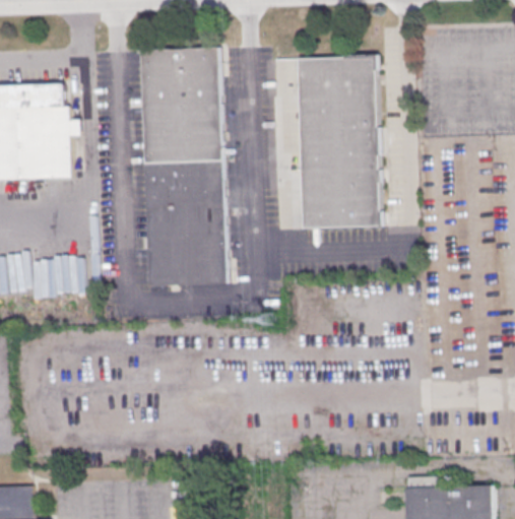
[(139,50),(217,47),(227,283),(147,286),(139,50)]
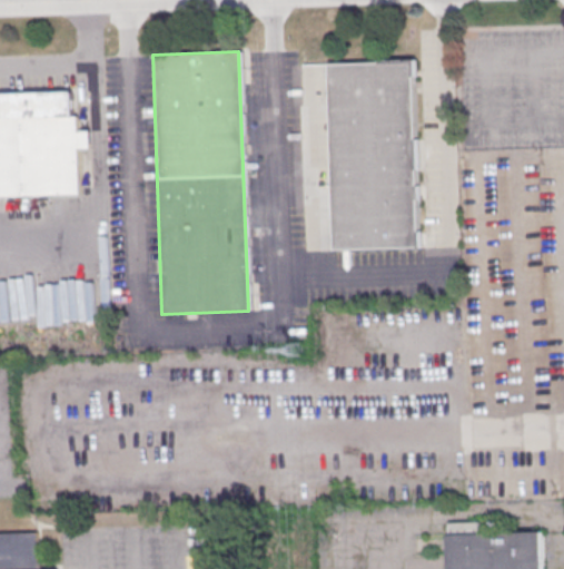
[(325,64),(409,61),(415,247),(330,251),(325,64)]
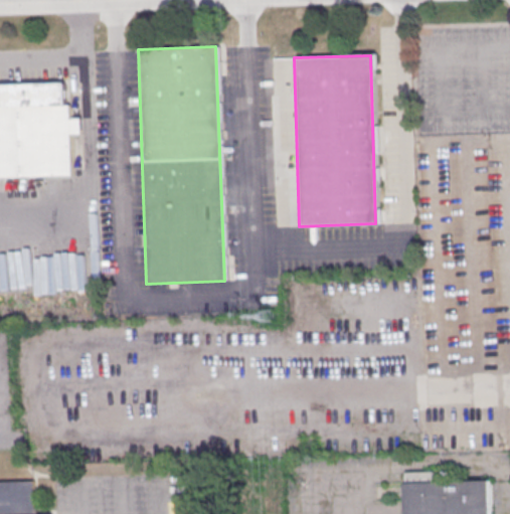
[(0,178),(68,176),(66,106),(61,106),(60,82),(0,84),(0,178)]
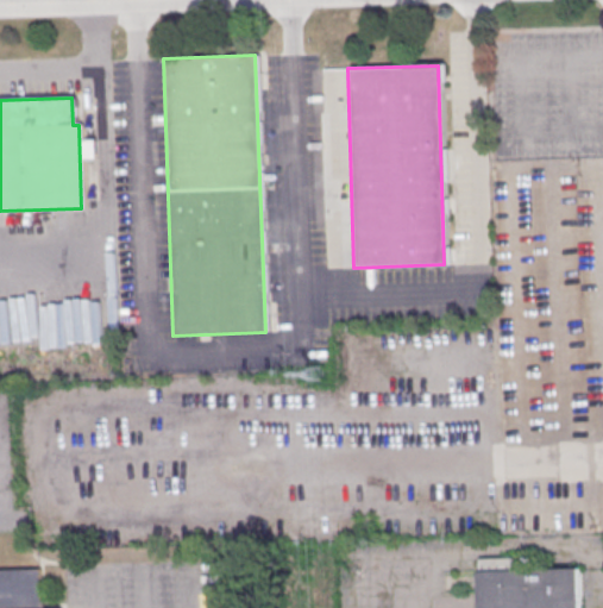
[(472,559),(473,607),(575,607),(573,569),(508,570),(508,557),(472,559)]
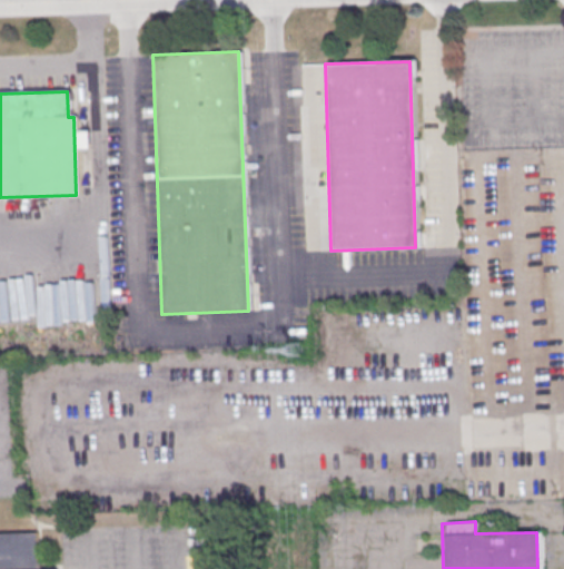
[(0,533),(32,533),(32,568),(0,568),(0,533)]
